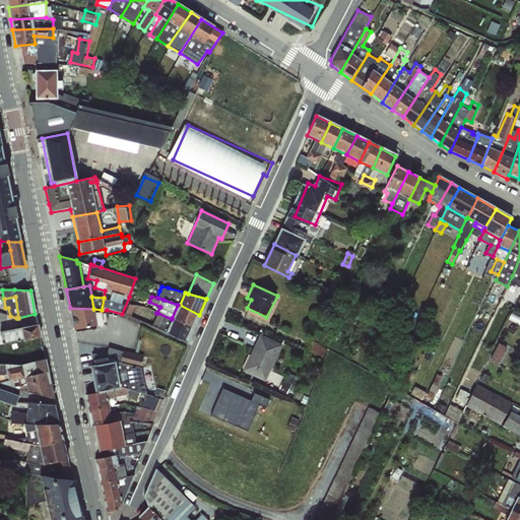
[(128,304),(124,315),(130,317),(135,306),(128,304)]
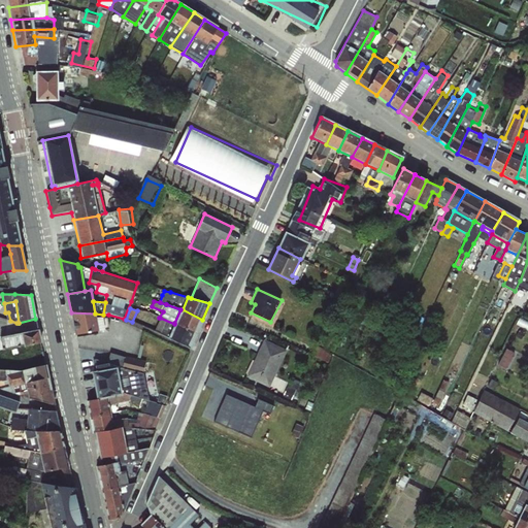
[(180,309),(174,323),(196,333),(202,320),(183,309),(180,309)]
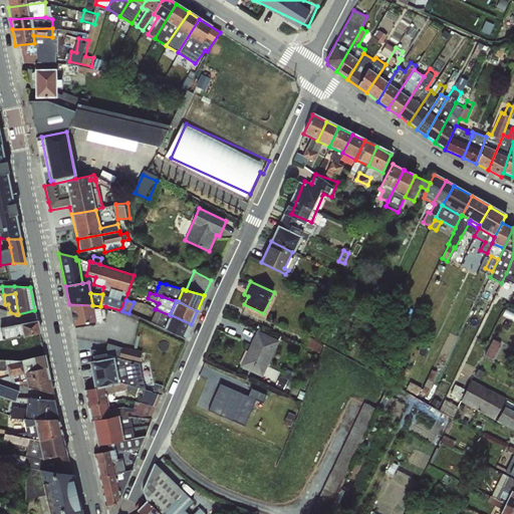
[(92,305),(69,304),(73,326),(95,321),(94,316),(93,309),(92,305)]
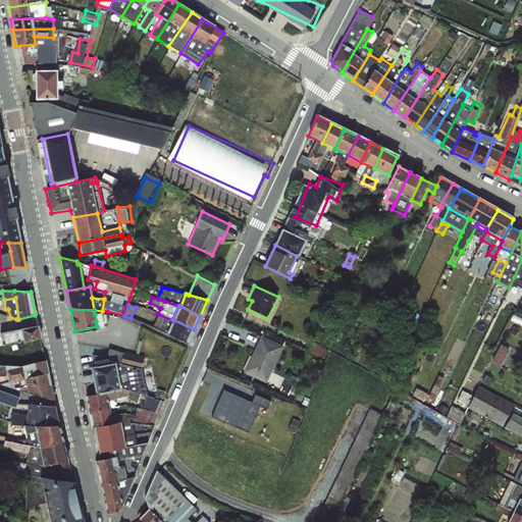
[(172,320),(158,314),(153,327),(157,329),(165,334),(172,320)]
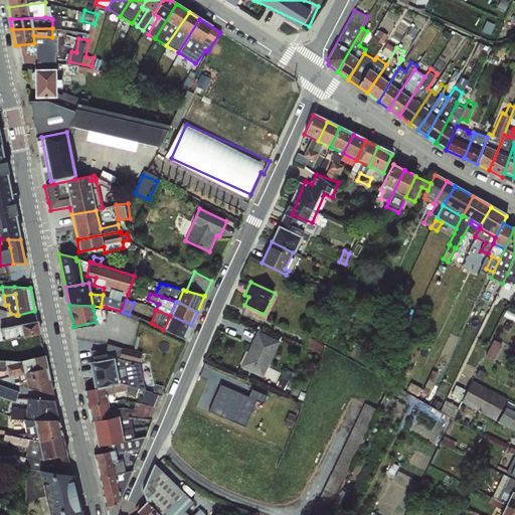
[(170,316),(163,330),(185,339),(191,325),(170,315),(170,316)]
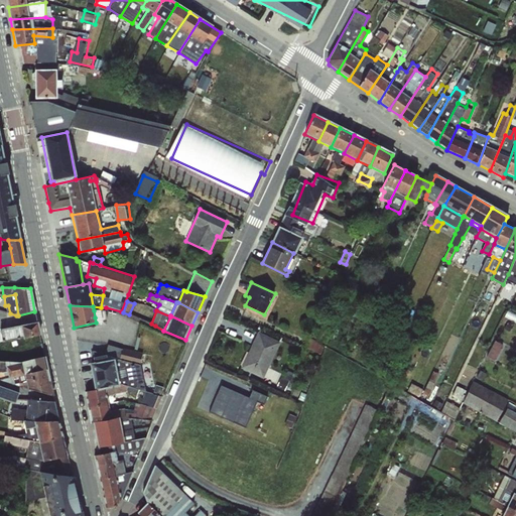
[(36,323),(20,326),(23,337),(23,339),(39,335),(36,323)]
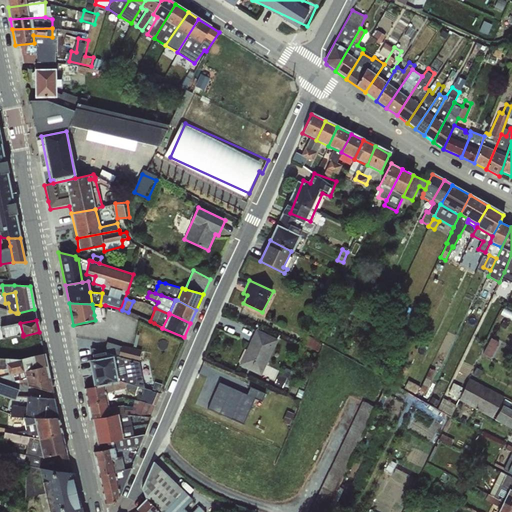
[(23,334),(20,323),(0,327),(0,339),(2,339),(23,334)]
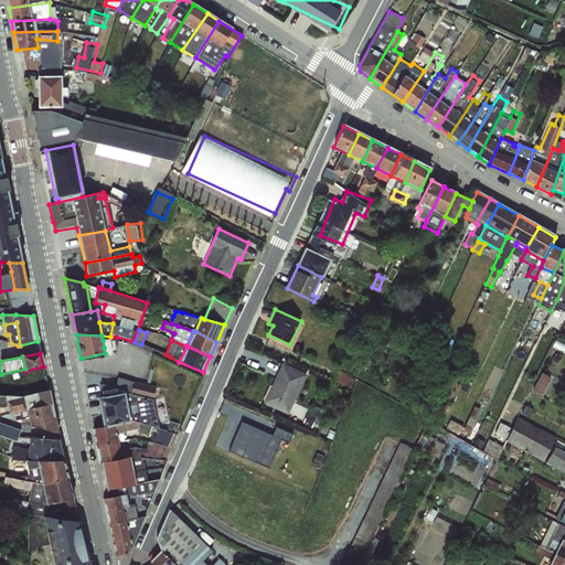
[(349,359),(343,371),(352,375),(358,363),(349,359)]
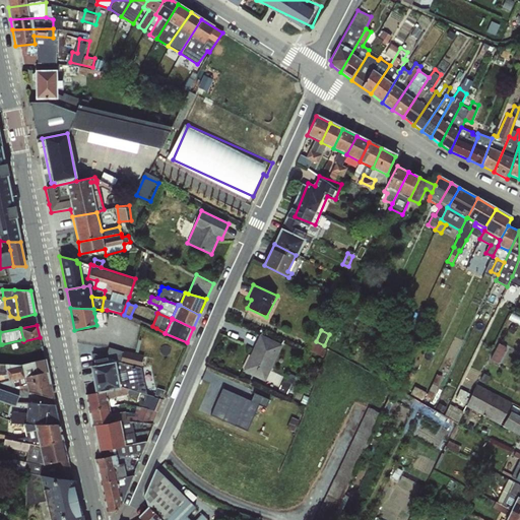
[(259,334),(242,371),(265,382),(282,344),(259,334)]
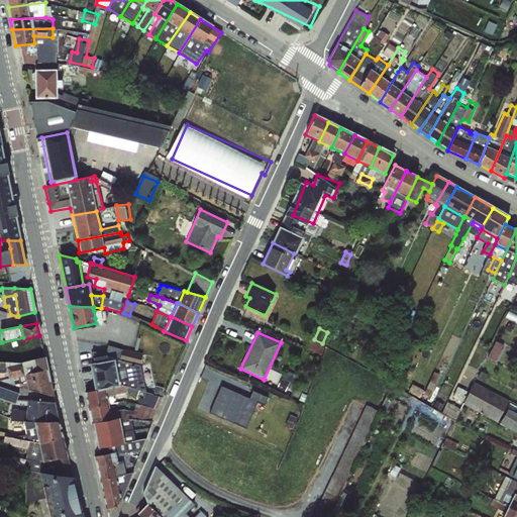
[(310,338),(305,347),(321,354),(325,345),(310,338)]
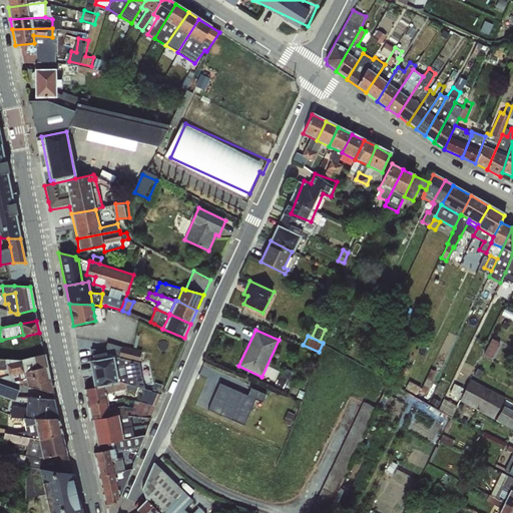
[(492,339),(483,355),(491,359),(500,343),(492,339)]
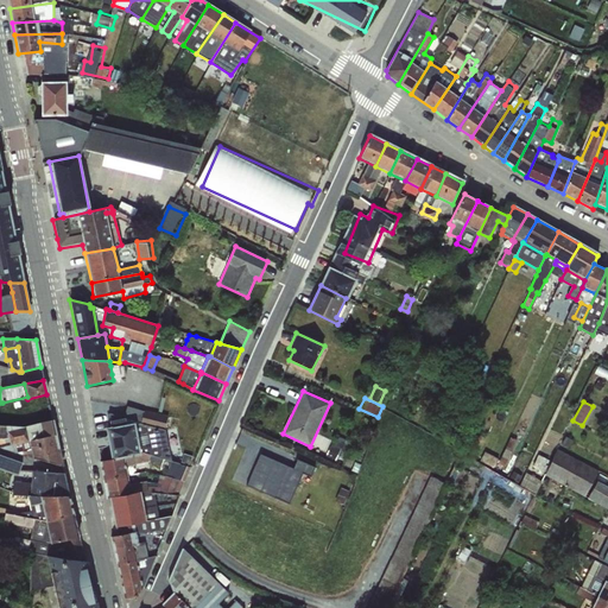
[(127,406),(122,419),(134,423),(134,424),(139,423),(164,430),(168,417),(145,409),(144,411),(127,406)]
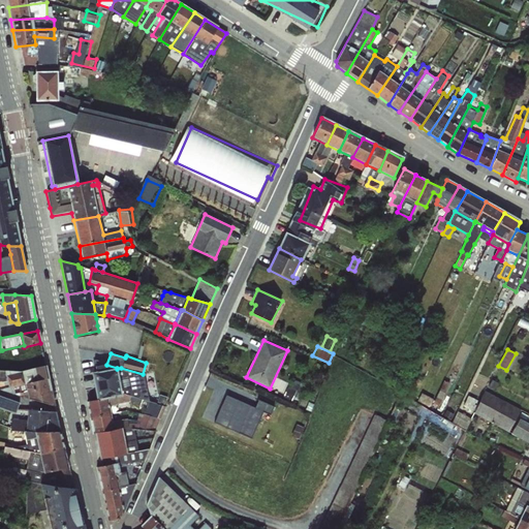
[(45,366),(35,368),(37,380),(49,378),(45,366)]
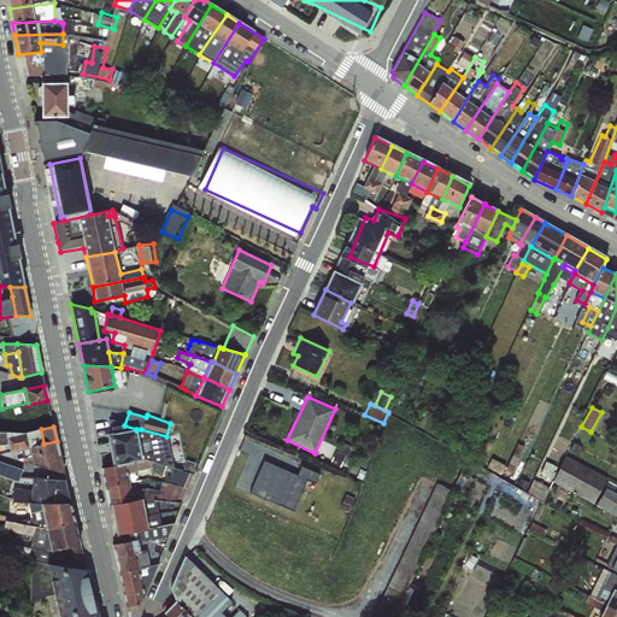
[(5,433),(0,432),(0,445),(4,445),(7,445),(10,453),(30,447),(43,444),(41,429),(33,432),(24,434),(5,433)]
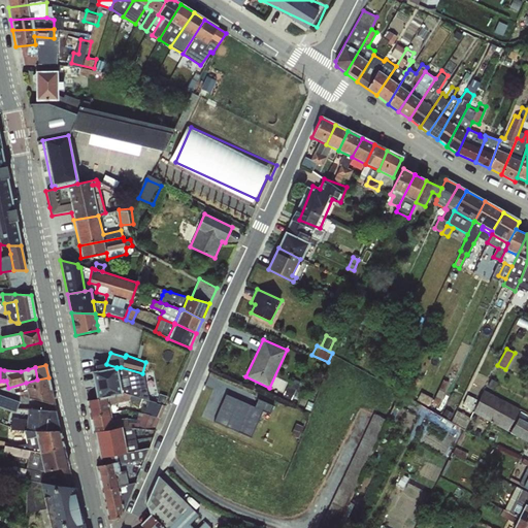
[(117,367),(96,371),(91,371),(96,399),(98,398),(99,399),(106,398),(122,394),(122,393),(117,368),(117,367)]
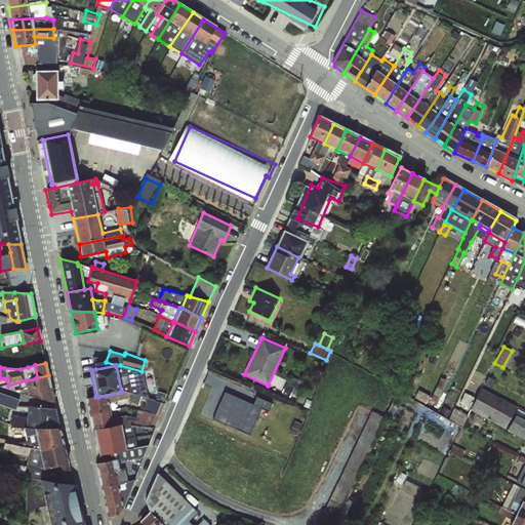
[(120,365),(116,366),(121,391),(123,391),(140,396),(147,398),(155,401),(164,403),(166,404),(170,394),(158,389),(156,393),(146,390),(146,387),(142,371),(120,365)]
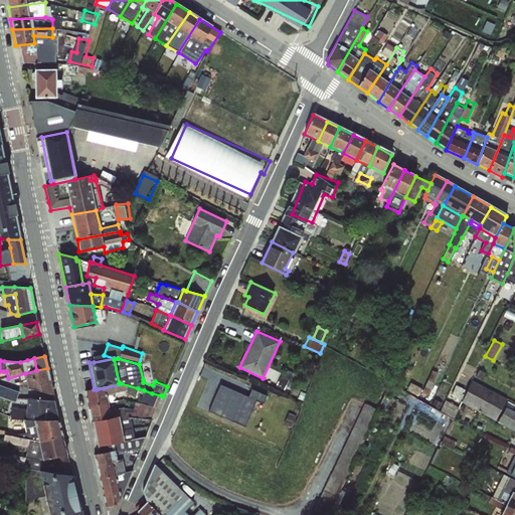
[(47,368),(36,370),(25,373),(29,388),(52,395),(47,368)]
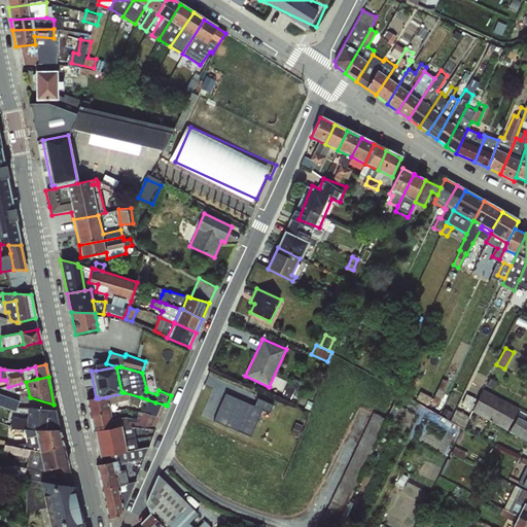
[(490,378),(486,385),(492,389),(496,382),(490,378)]
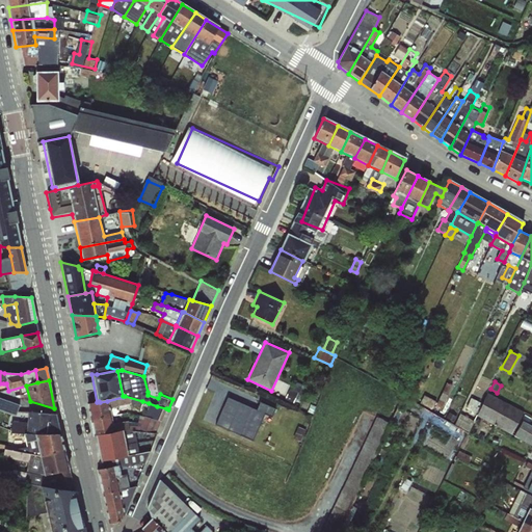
[(289,389),(285,398),(293,401),(300,384),(294,382),(291,390),(289,389)]
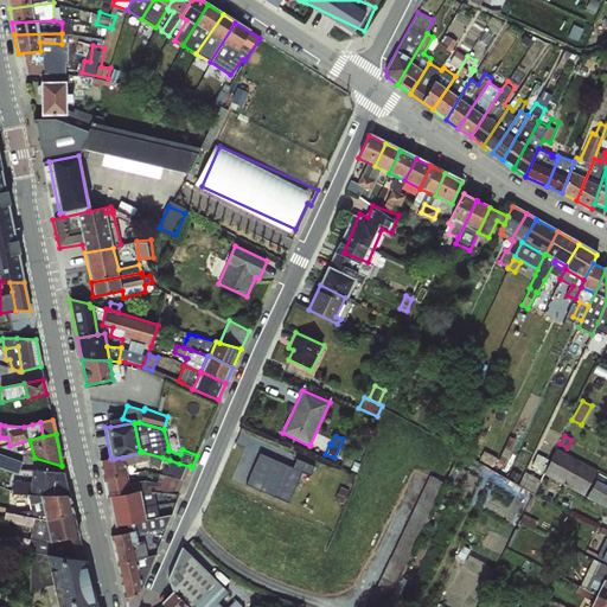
[(516,439),(510,436),(498,460),(498,461),(505,464),(517,439),(516,439)]
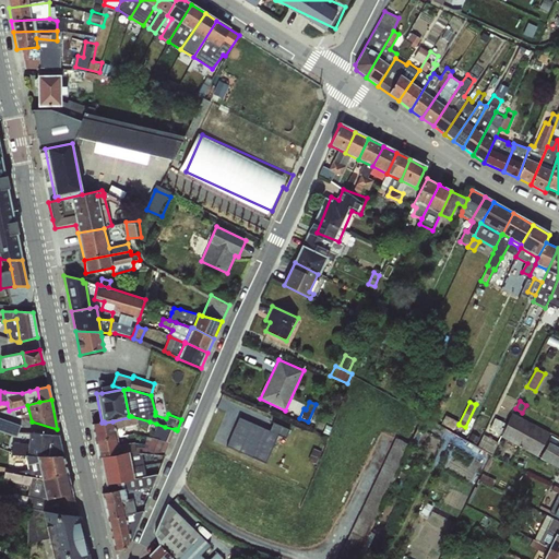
[(0,403),(0,411),(32,421),(27,405),(9,411),(7,403),(3,403),(0,403)]
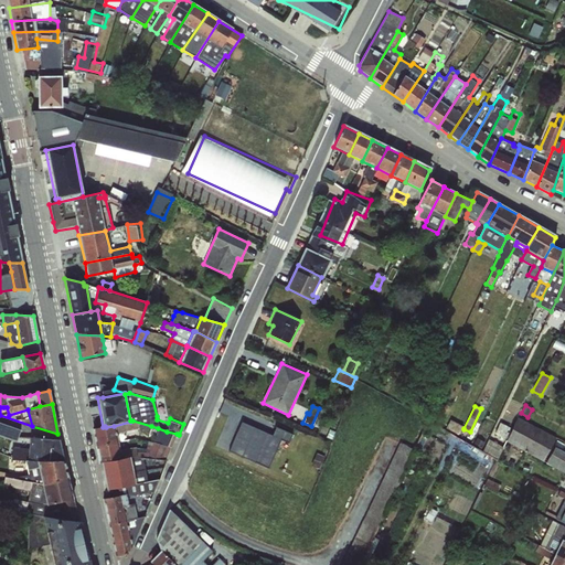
[(518,418),(505,441),(542,461),(543,462),(556,438),(518,418)]
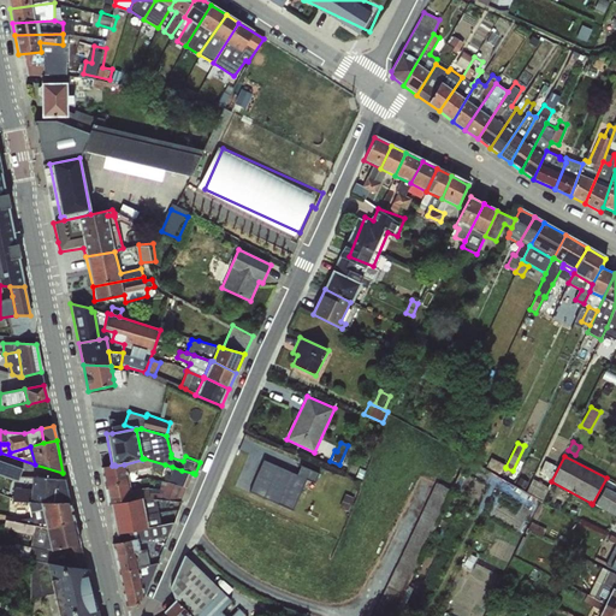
[(491,457),(486,467),(499,474),(504,466),(491,457)]
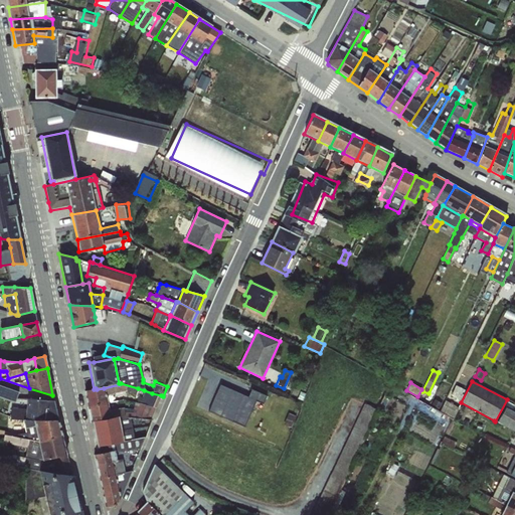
[(119,384),(104,388),(106,395),(115,393),(116,396),(126,394),(135,397),(138,388),(121,383),(119,383),(119,384)]
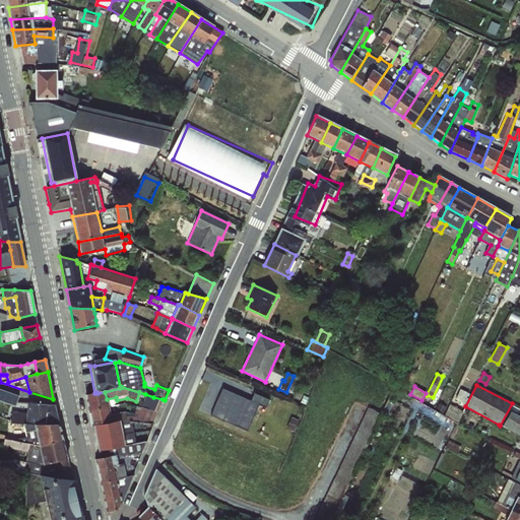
[(0,389),(0,401),(15,406),(16,403),(21,403),(19,396),(0,389)]
